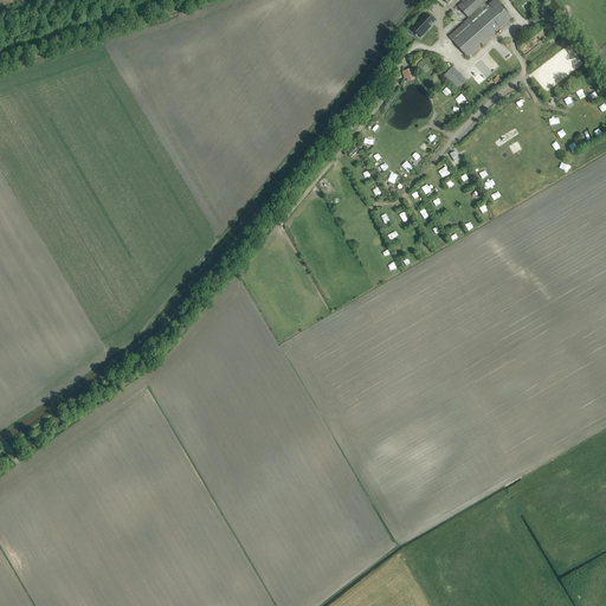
[(464,0),(458,6),(469,19),(449,37),(468,58),(511,19),(495,0),(464,0)]
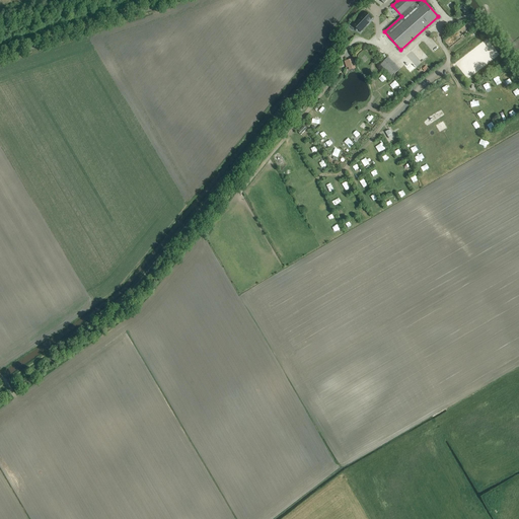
[(364,13),(352,27),(360,34),(369,24),(368,23),(371,19),(364,13)]
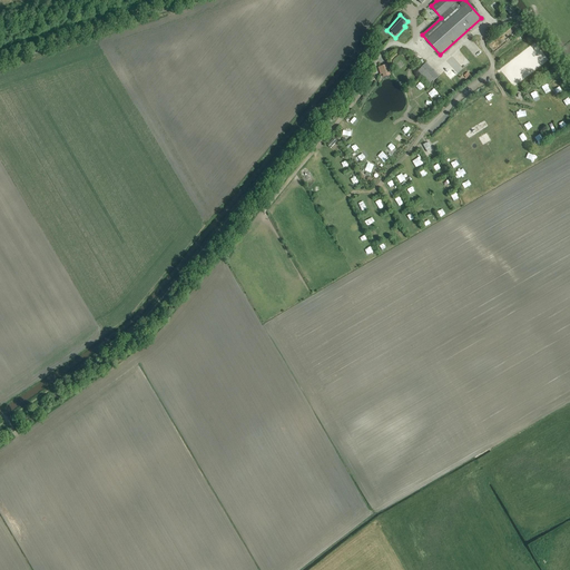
[(410,36),(424,23),(419,17),(404,29),(410,36)]
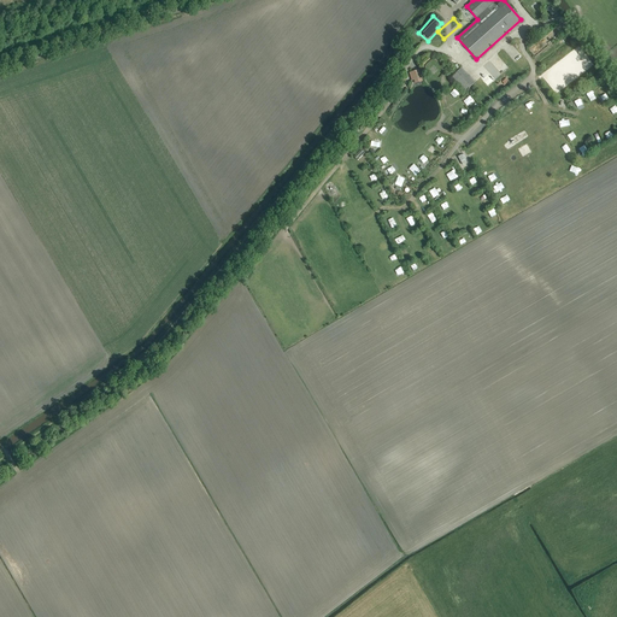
[(451,77),(465,92),(475,83),(460,68),(451,77)]
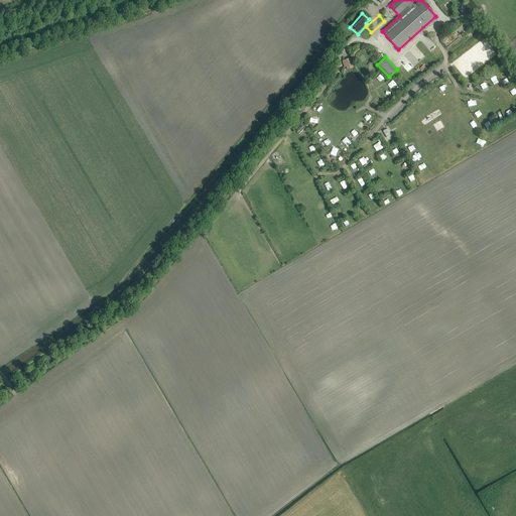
[(351,58),(343,61),(345,68),(347,68),(347,71),(353,69),(351,58)]
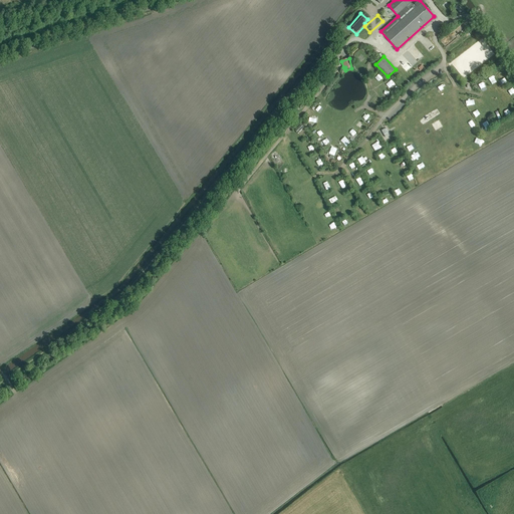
[(481,89),(487,87),(484,81),(479,84),(481,89)]
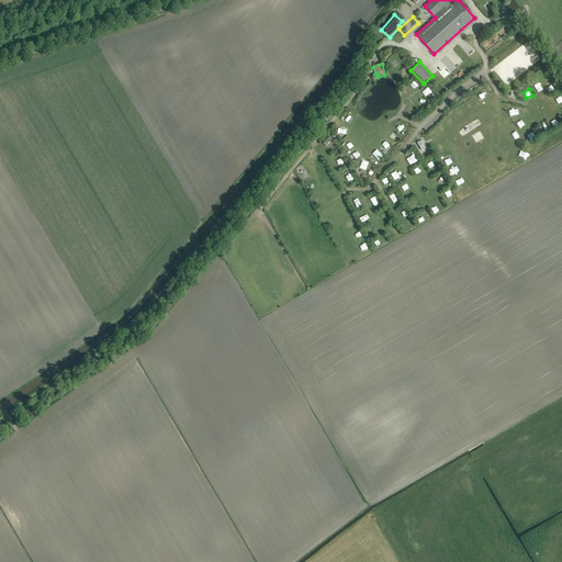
[(385,141),(381,145),(388,152),(392,147),(385,141)]
